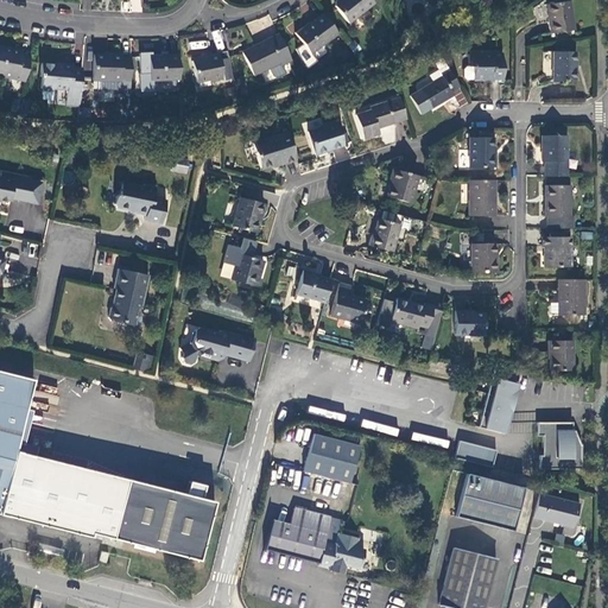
[(334,6),(348,23),(366,8),(373,2),(371,0),(336,0),(335,2),(334,6)]
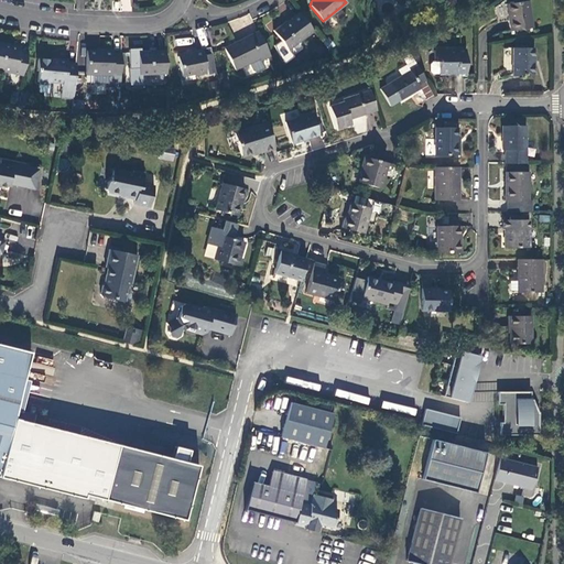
[(528,0),(506,3),(510,31),(531,28),(528,0)]
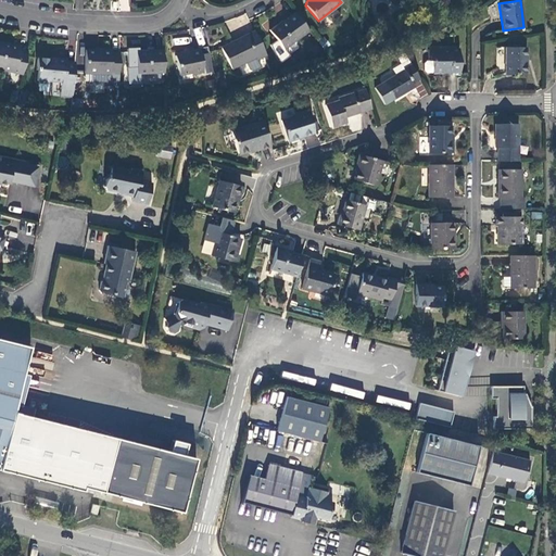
[(230,32),(250,23),(245,13),(226,22),(230,32)]
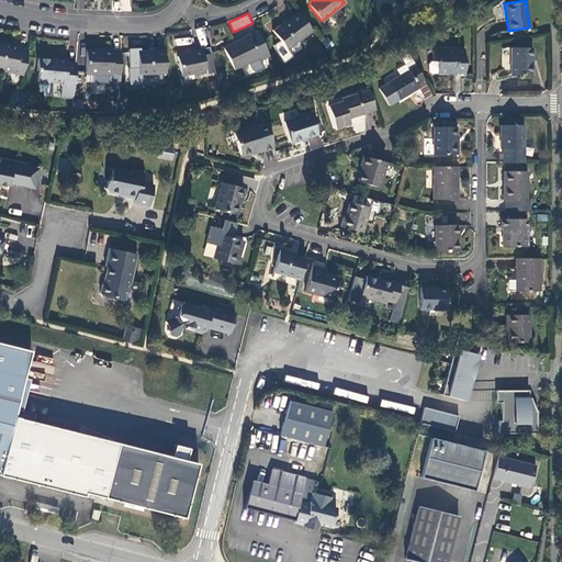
[(271,31),(287,49),(312,31),(298,13),(281,25),(281,24),(271,31)]
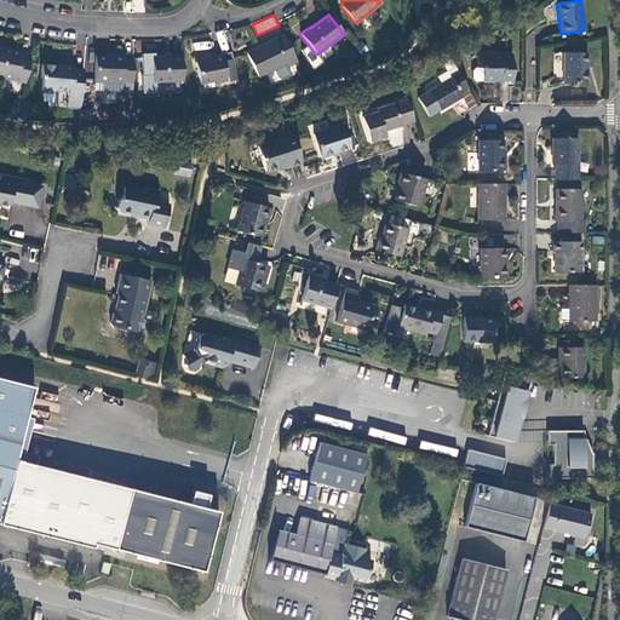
[(279,78),(281,79),(290,74),(286,67),(297,62),(283,35),(246,53),(258,78),(274,69),(279,78)]
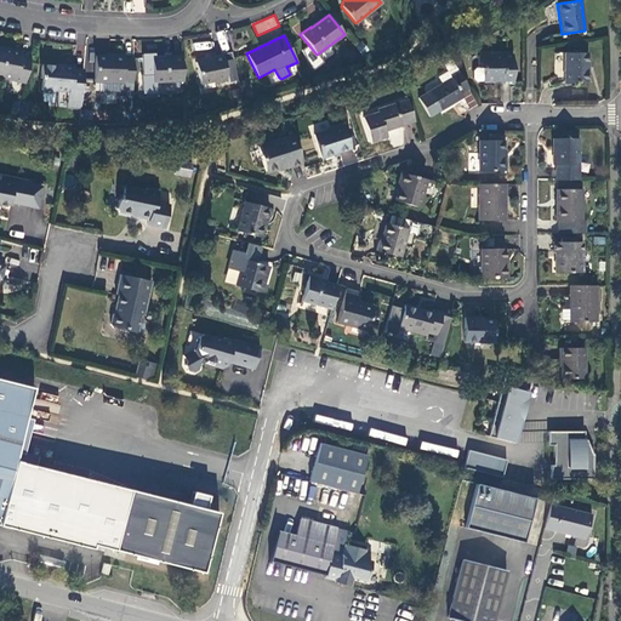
[(353,47),(360,55),(368,50),(360,41),(353,47)]
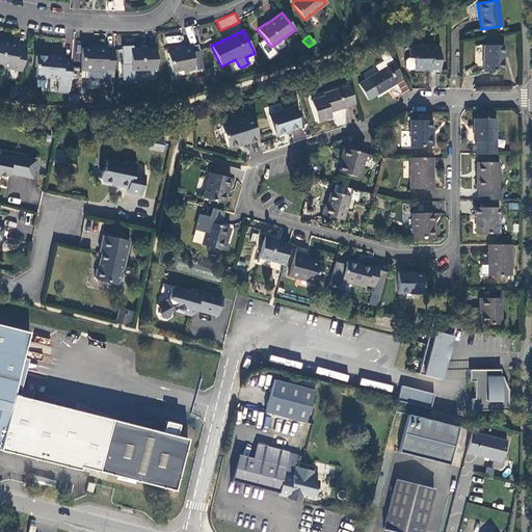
[(0,65),(21,71),(26,49),(18,48),(19,45),(0,41),(0,65)]
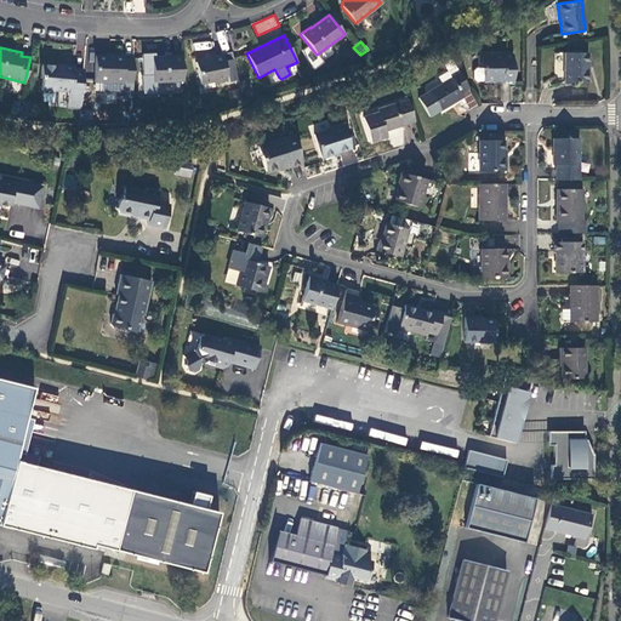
[(564,52),(564,83),(587,83),(587,52),(564,52)]
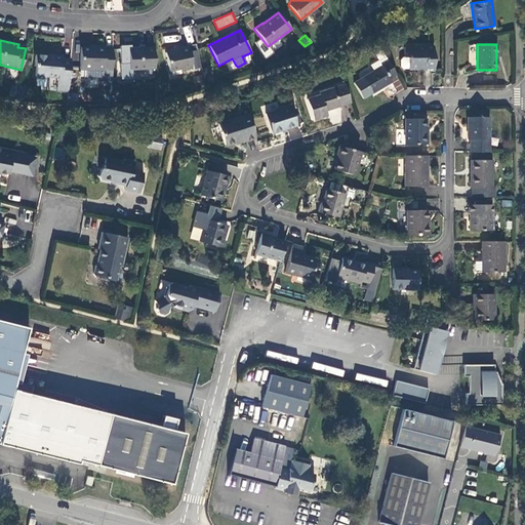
[(98,70),(98,77),(112,78),(112,49),(104,49),(104,46),(94,46),(94,47),(80,47),(79,69),(98,70)]
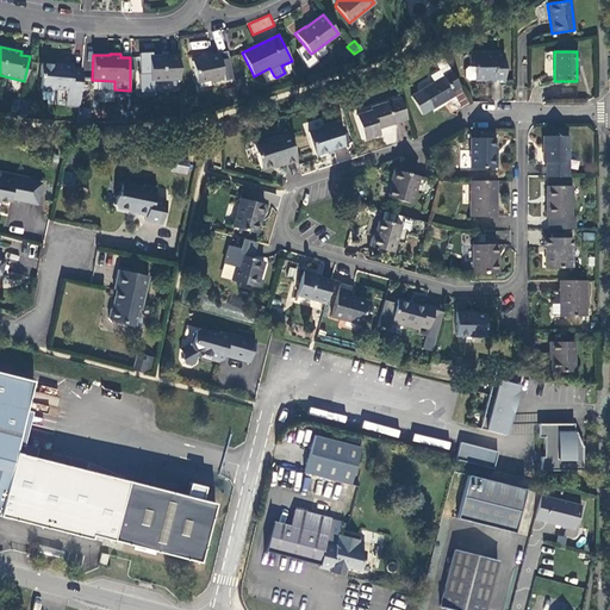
[(223,79),(223,81),(232,79),(228,57),(219,60),(218,54),(207,56),(207,57),(192,61),(197,82),(210,80),(210,81),(223,79)]
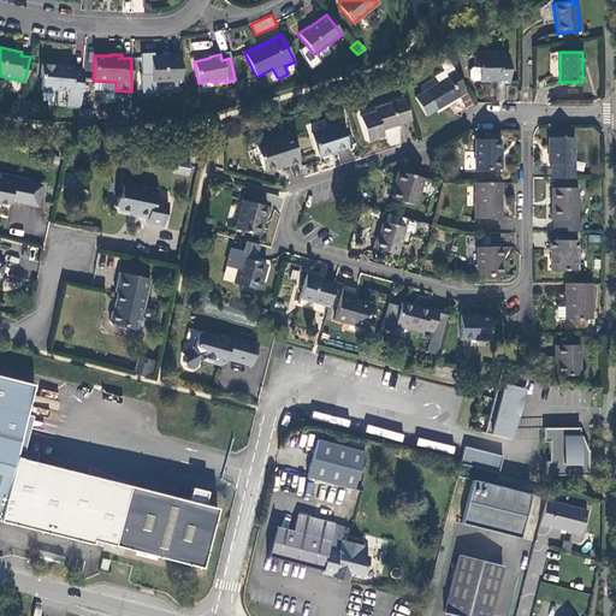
[(509,84),(509,54),(474,54),(474,66),(479,66),(479,81),(495,81),(495,84),(509,84)]
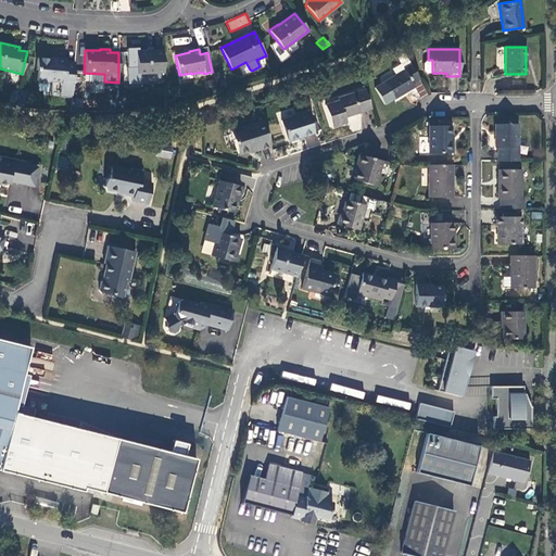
[(136,52),(137,74),(163,72),(162,50),(153,50),(153,51),(136,52)]
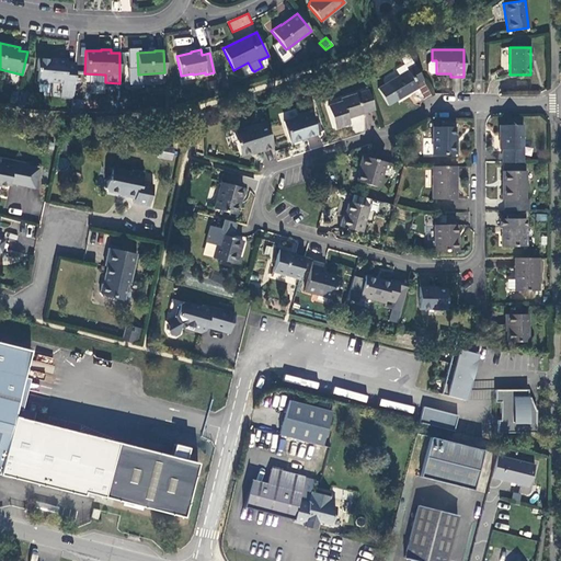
[(387,105),(418,88),(416,83),(423,80),(407,52),(398,57),(403,66),(407,71),(399,76),(387,82),(377,89),(387,105)]
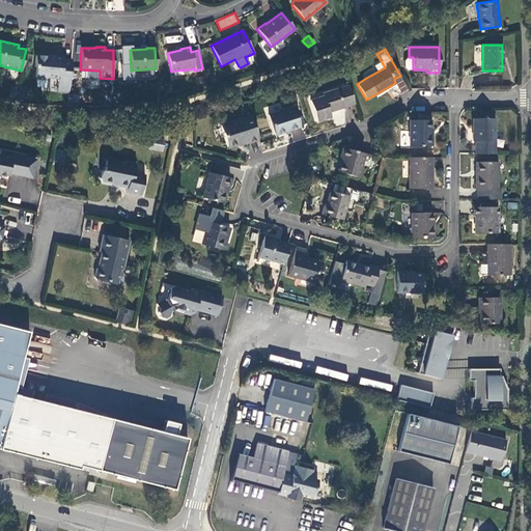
[(47,78),(60,79),(60,81),(68,82),(72,60),(62,59),(62,56),(52,55),(52,56),(35,55),(34,67),(36,67),(35,77),(37,79),(45,79),(47,78)]
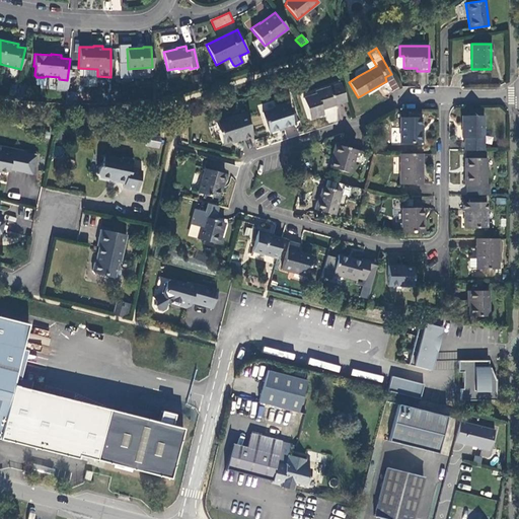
[(397,68),(403,68),(403,56),(399,56),(395,56),(395,66),(397,68)]
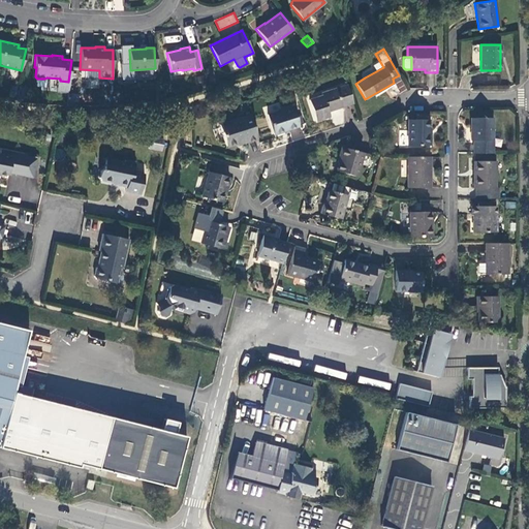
[(373,66),(376,71),(383,67),(380,62),(373,66)]
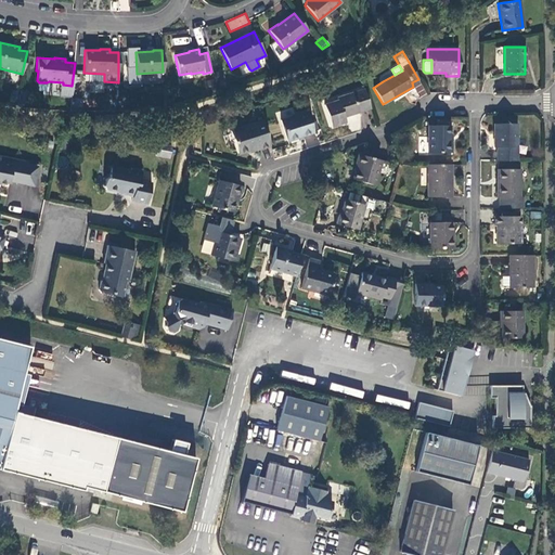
[(221,72),(213,74),(215,85),(223,82),(221,72)]
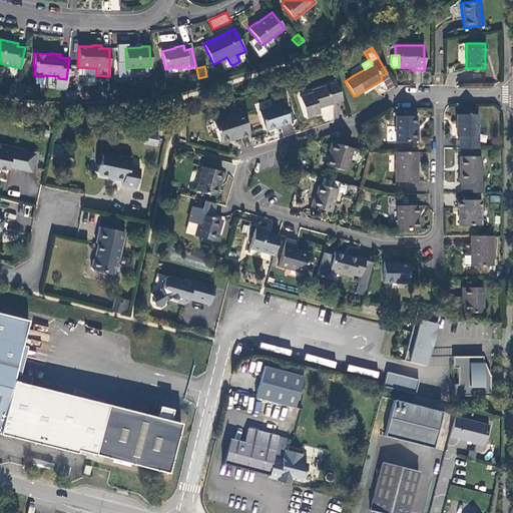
[(343,100),(337,82),(312,90),(313,93),(300,97),(307,117),(320,113),(318,108),(343,100)]
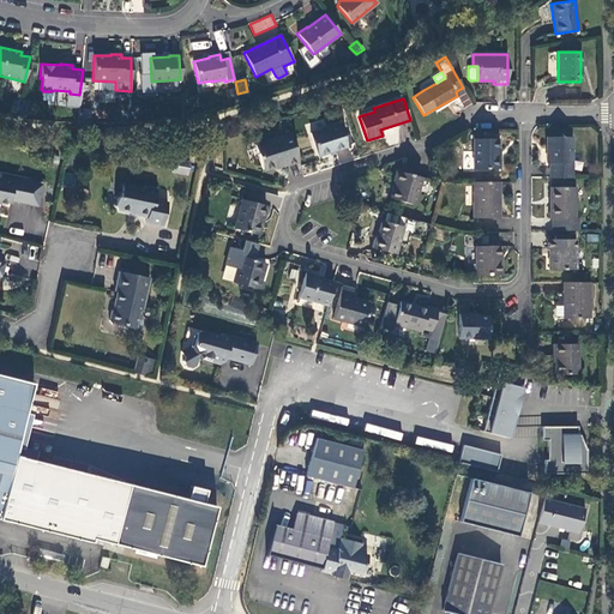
[(338,124),(309,133),(317,157),(347,146),(338,124)]
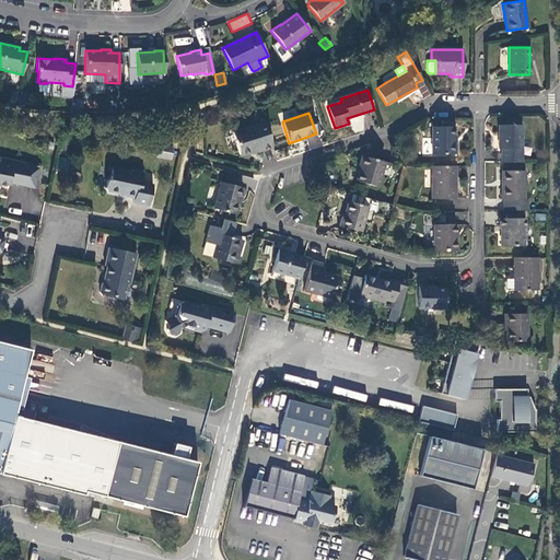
[(272,147),(264,121),(232,132),(238,154),(258,148),(259,151),(272,147)]
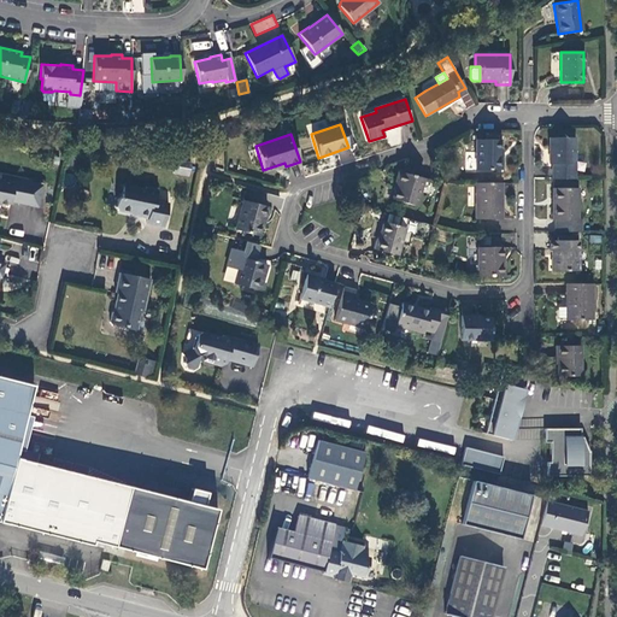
[(552,178),(575,178),(575,137),(548,137),(548,164),(552,164),(552,178)]
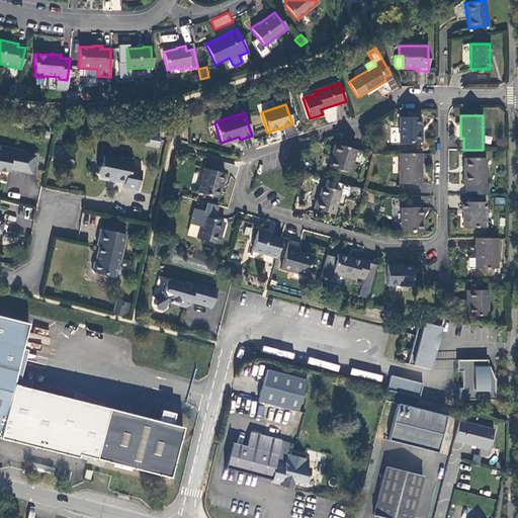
[(399,116),(399,142),(421,142),(421,131),(420,131),(419,116),(399,116)]
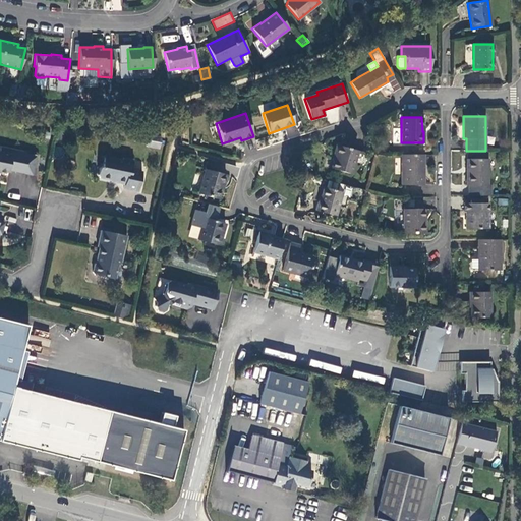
[(161,137),(148,134),(146,145),(159,148),(161,137)]
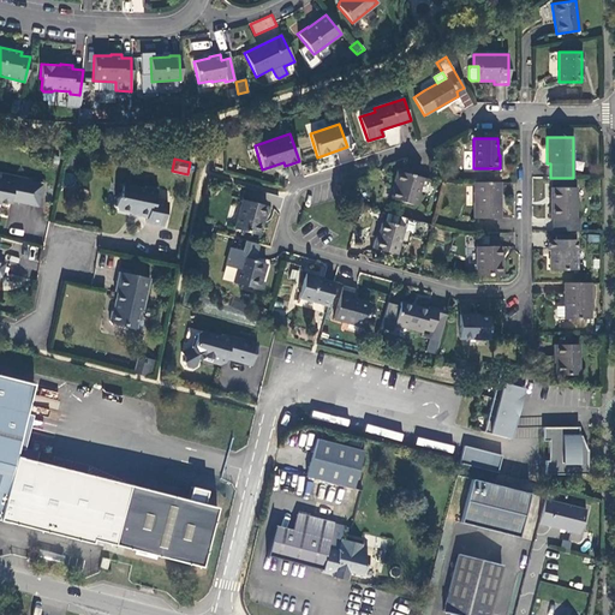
[(390,199),(415,206),(422,177),(396,171),(394,179),(395,180),(390,199)]
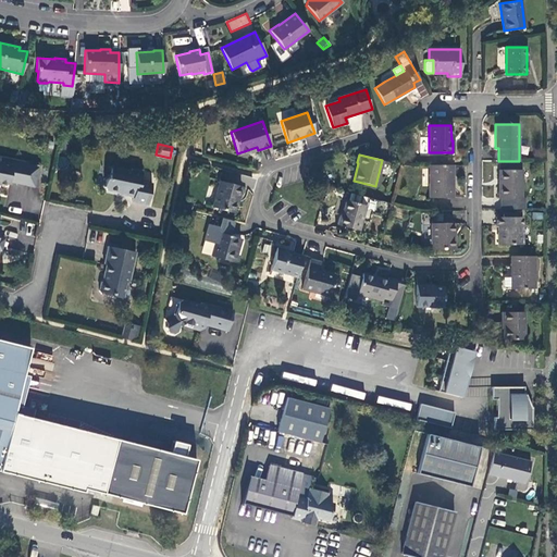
[(25,185),(29,166),(29,164),(0,158),(0,159),(0,184),(5,185),(9,183),(9,182),(25,185)]
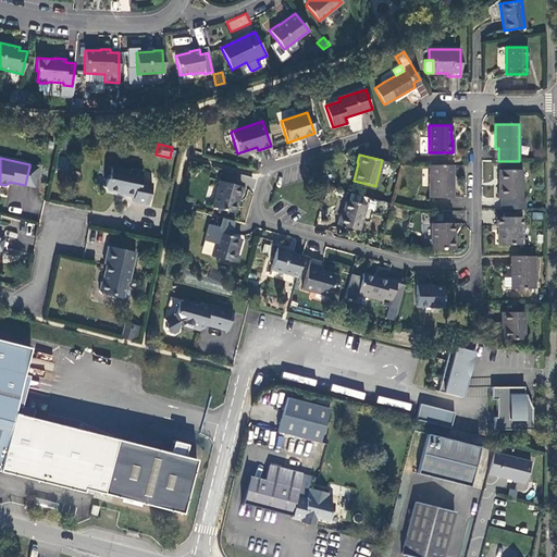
[(429,197),(453,197),(453,164),(429,164),(429,197)]
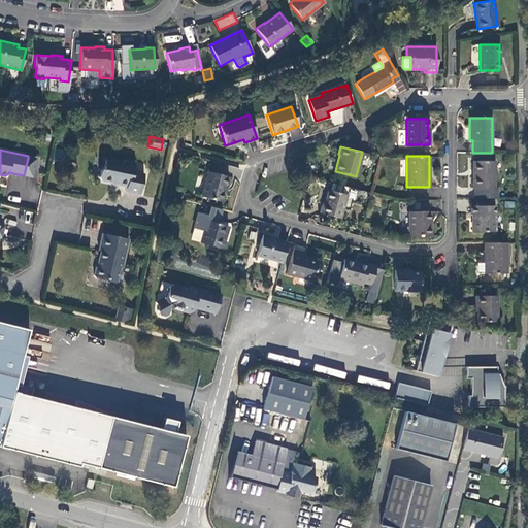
[(35,159),(28,158),(24,175),(31,177),(35,159)]
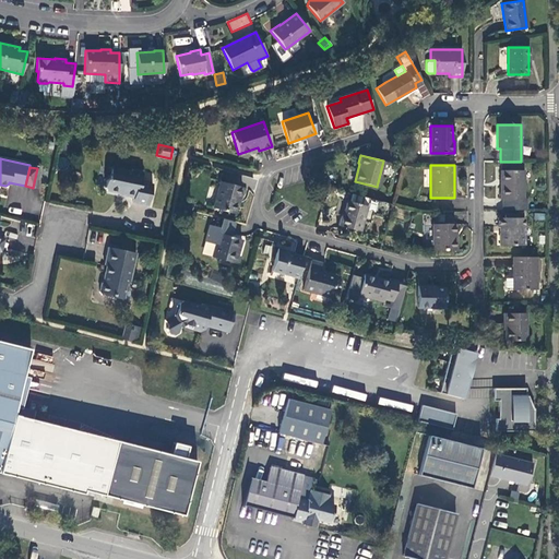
[(147,205),(152,185),(141,181),(143,171),(131,169),(131,171),(111,167),(109,179),(106,180),(105,188),(107,191),(125,194),(125,195),(133,198),(132,202),(147,205)]
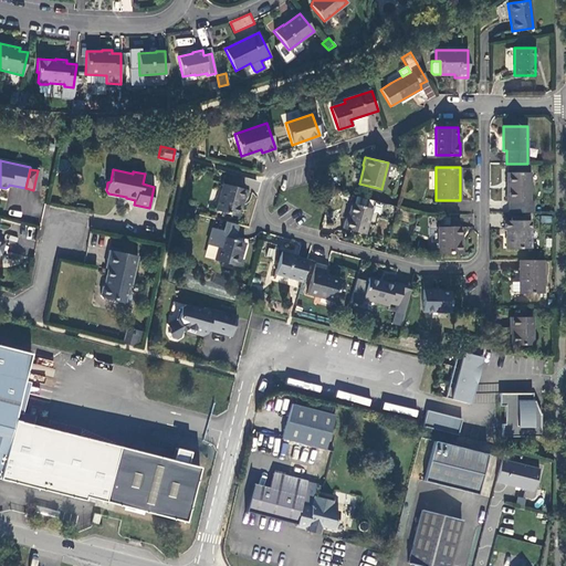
[(506,201),(510,201),(510,212),(533,212),(533,201),(530,201),(530,173),(506,173),(506,201)]
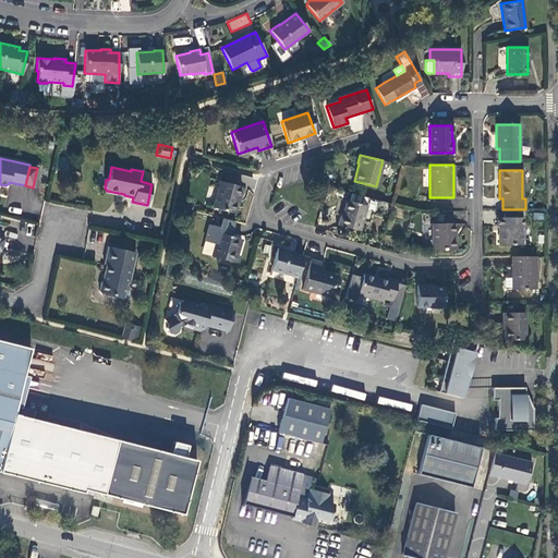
[(219,181),(213,207),(233,214),(238,197),(239,198),(242,187),(219,181)]
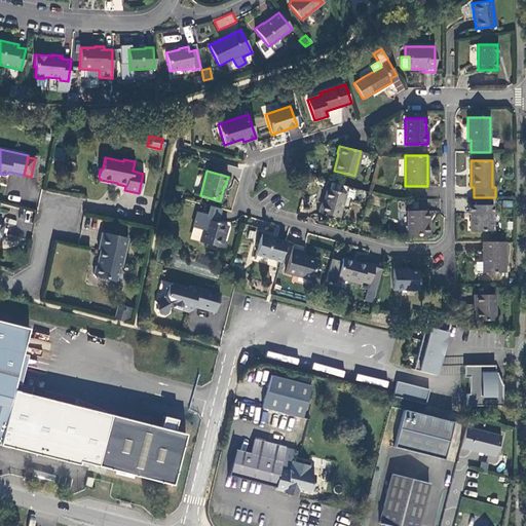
[(318,212),(338,218),(345,194),(327,189),(323,203),(322,203),(318,212)]
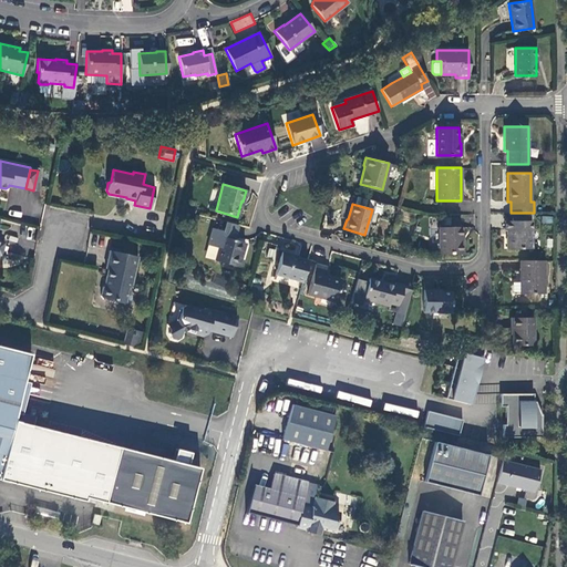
[(531,248),(531,220),(504,220),(504,230),(506,230),(506,248),(531,248)]
